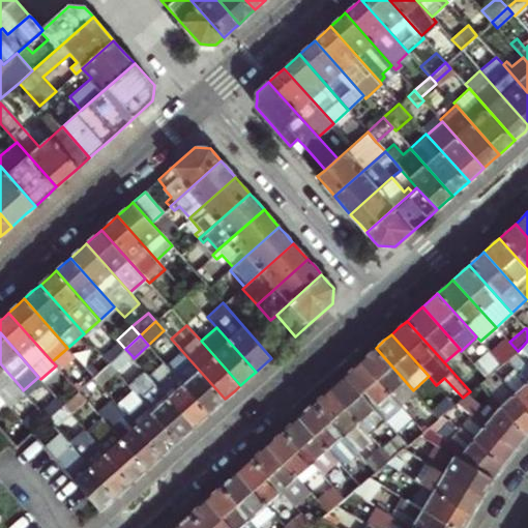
[(512,354),(518,351),(509,342),(506,338),(491,352),(494,356),(501,364),(508,358),(512,354)]
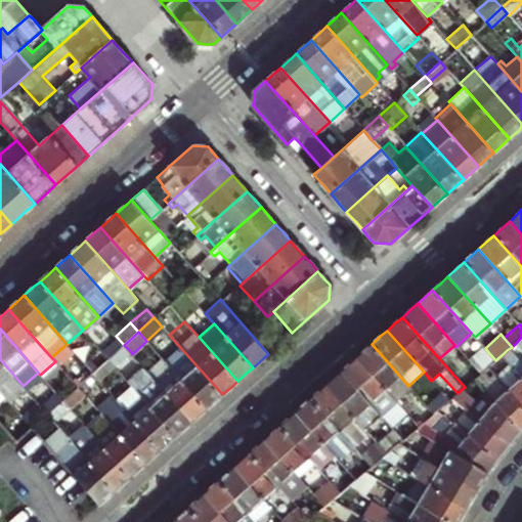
[(154,348),(207,408),(217,399),(222,394),(169,335),(154,348)]
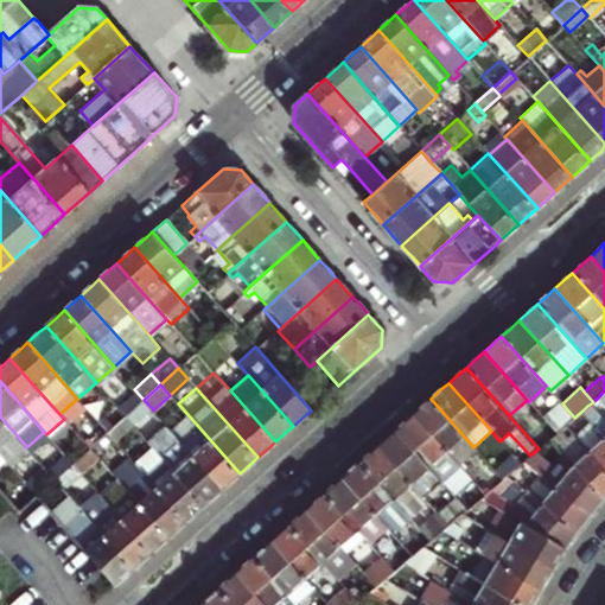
[(125,415),(144,400),(134,389),(116,405),(125,415)]
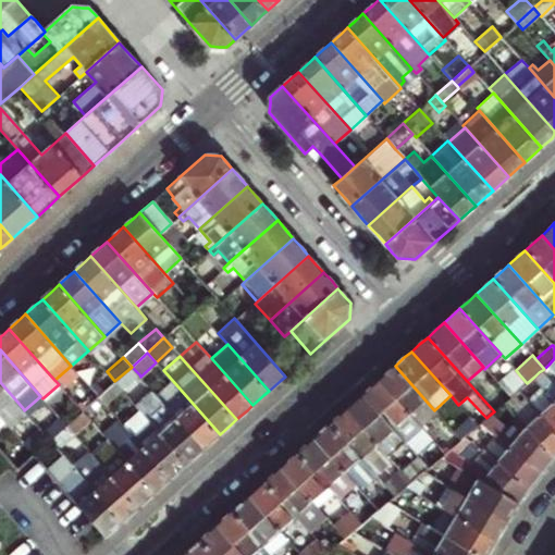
[(386,373),(379,380),(420,427),(436,412),(434,410),(395,366),(386,373)]
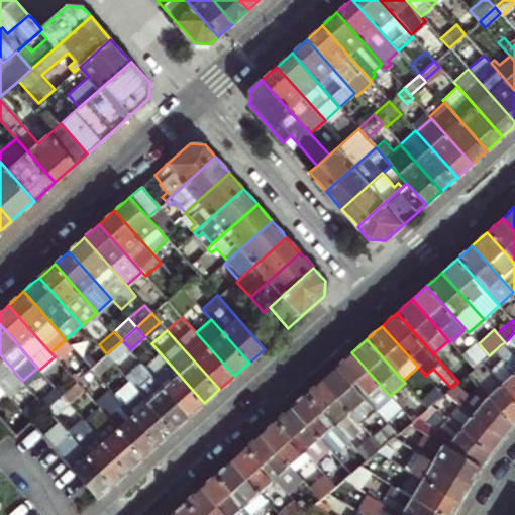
[(129,347),(122,340),(106,353),(113,362),(129,347)]
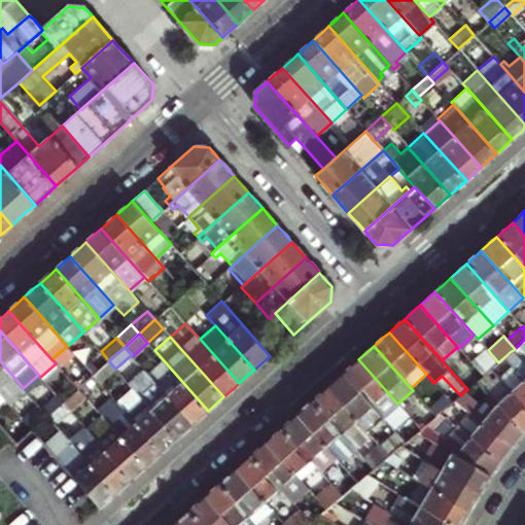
[(488,371),(498,362),(491,354),(488,350),(486,348),(470,362),(473,364),(476,369),(483,376),(488,371)]
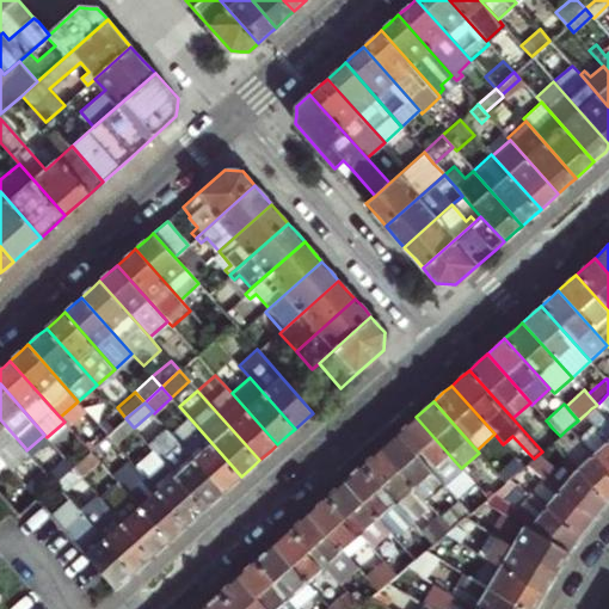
[(164,424),(225,492),(235,481),(241,477),(179,406),(162,422),(164,424)]
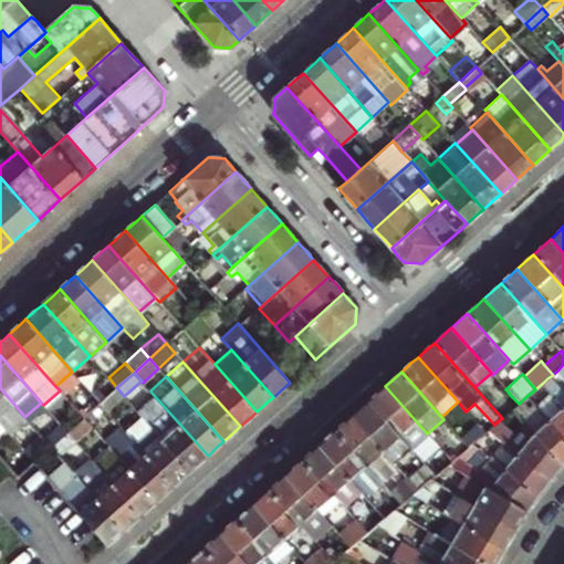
[(100,403),(116,387),(108,377),(91,393),(100,403)]
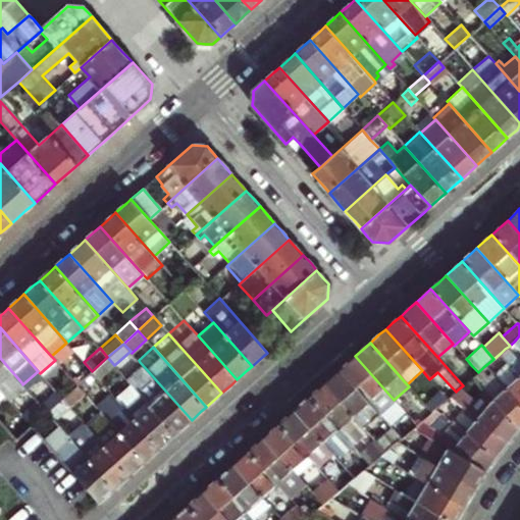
[(519,357),(516,361),(505,349),(501,353),(509,362),(519,375),(519,357)]
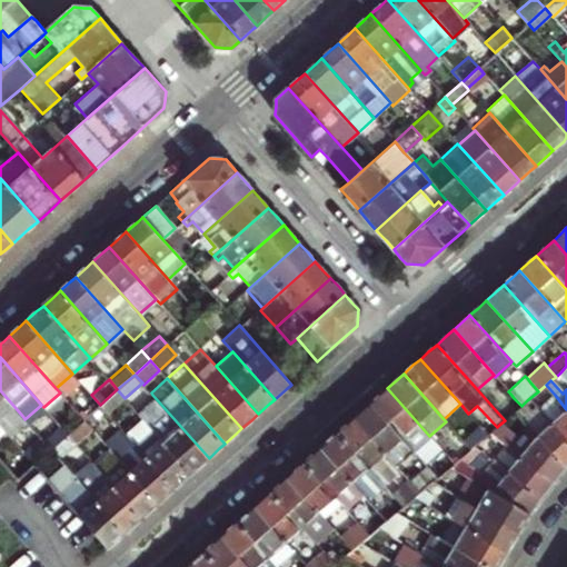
[(379,395),(370,404),(413,450),(425,464),(440,449),(429,436),(387,388),(379,395)]
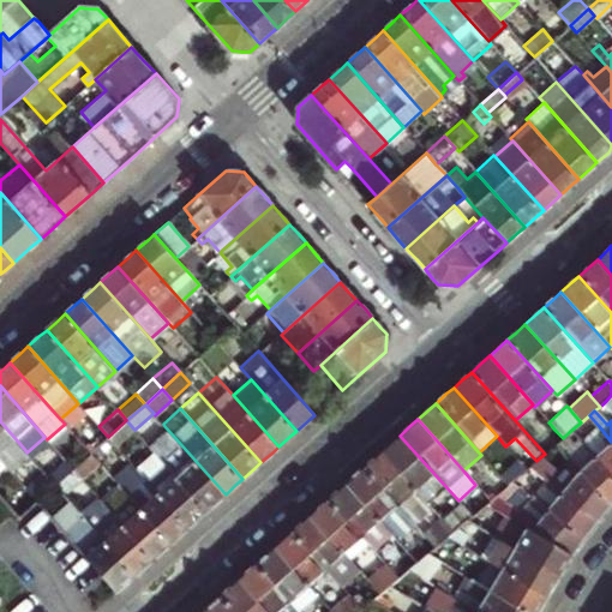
[(135,430),(126,420),(108,437),(117,445),(135,430)]
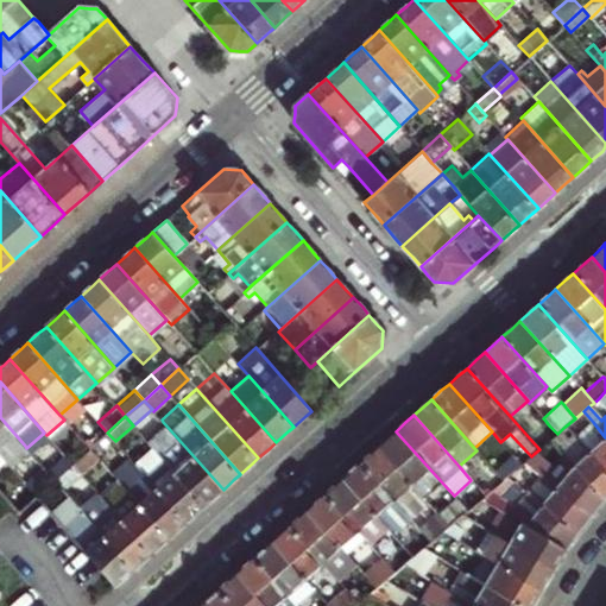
[(25,446),(0,417),(0,455),(6,462),(25,446)]
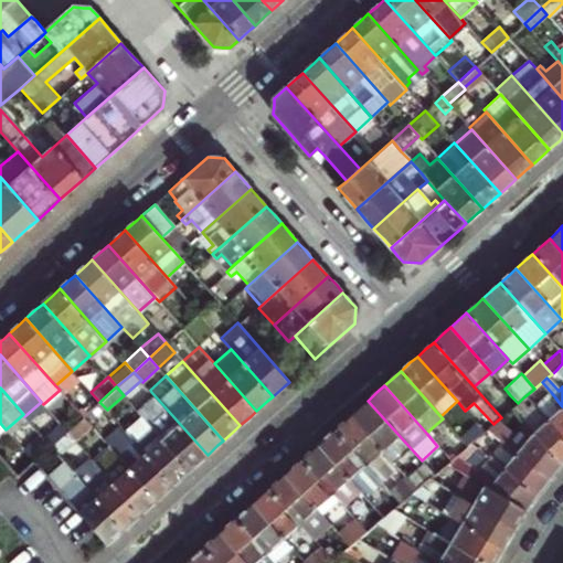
[(511,409),(518,403),(510,395),(507,391),(490,405),(501,417),(511,409)]
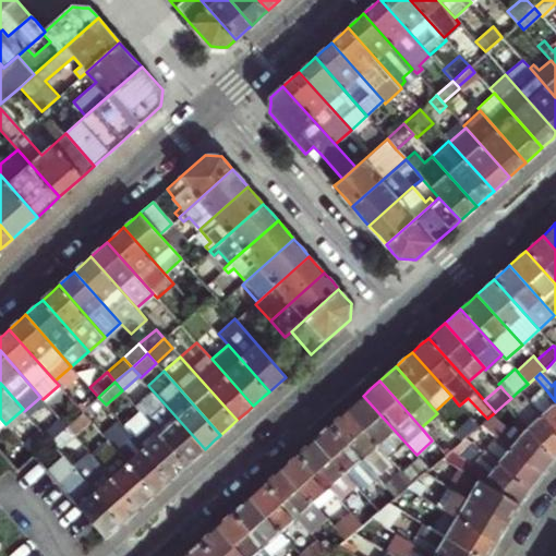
[(82,411),(98,397),(89,387),(74,401),(82,411)]
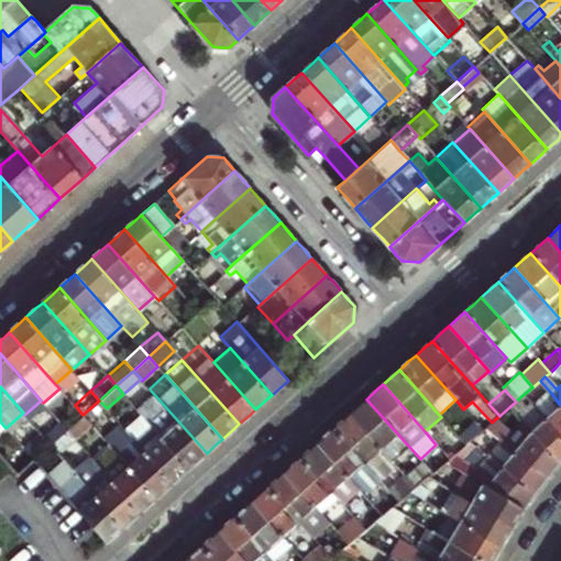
[(134,406),(190,468),(201,458),(207,453),(151,391),(134,406)]
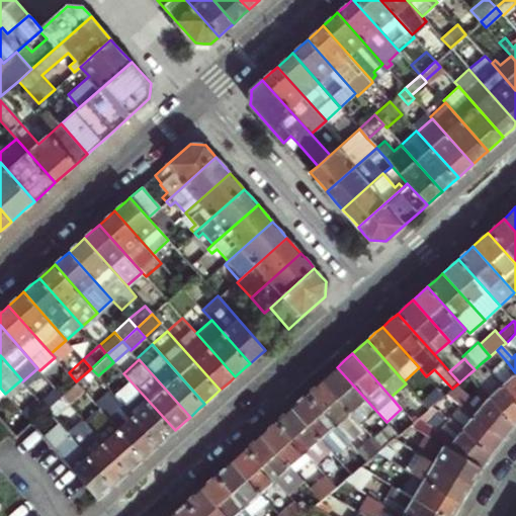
[(515,372),(505,359),(492,371),(515,399),(515,372)]
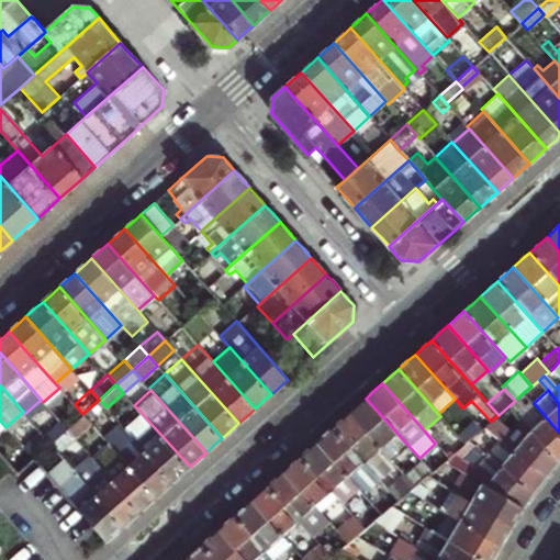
[(559,461),(559,433),(534,403),(529,406),(521,395),(515,401),(508,406),(523,422),(559,462),(559,461)]
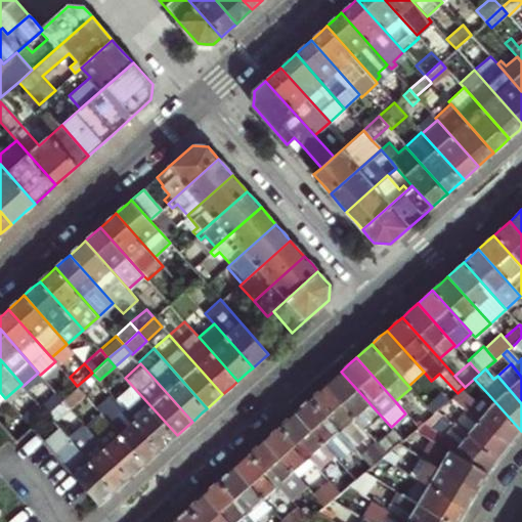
[(332,379),(324,385),(364,429),(380,415),(341,372),(332,379)]
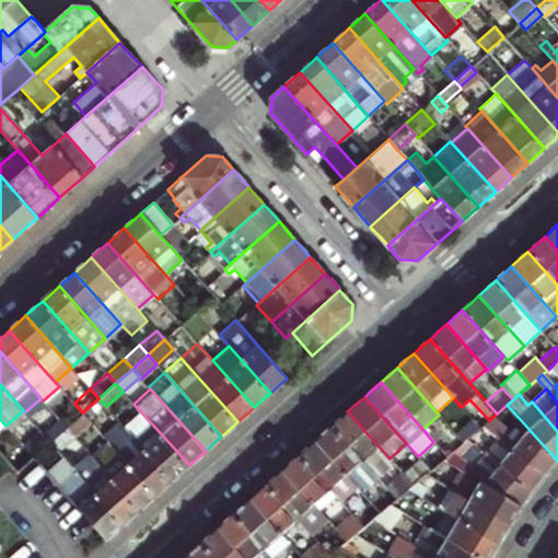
[(106,406),(99,398),(82,413),(91,422),(101,433),(109,426),(100,415),(107,408),(106,406)]
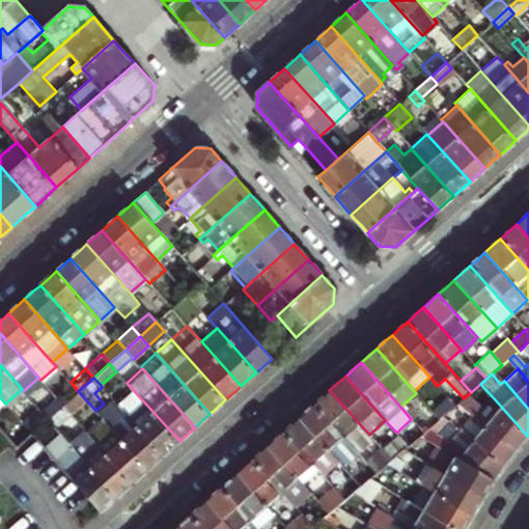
[(111,397),(163,455),(173,446),(179,441),(127,383),(111,397)]
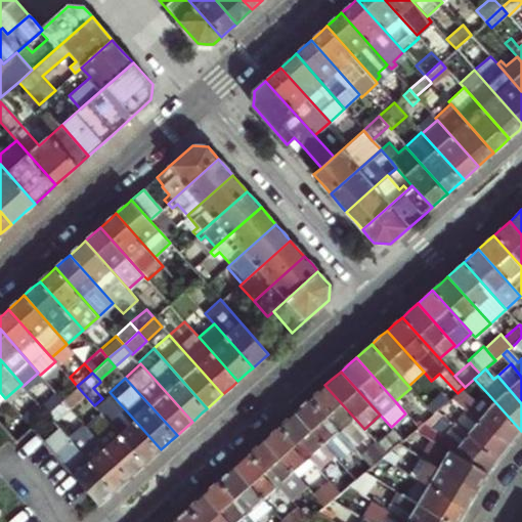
[(319,390),(309,398),(353,448),(368,434),(364,429),(324,385),(319,390)]
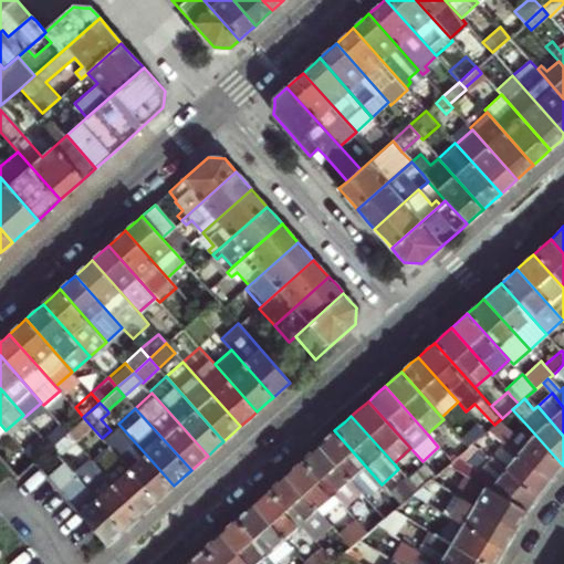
[(75,441),(92,427),(83,417),(68,431),(74,440),(75,441)]
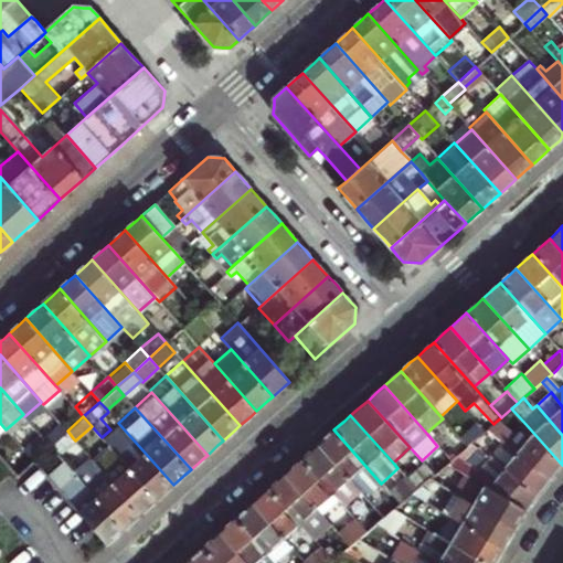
[(51,445),(67,431),(57,421),(41,435),(51,445)]
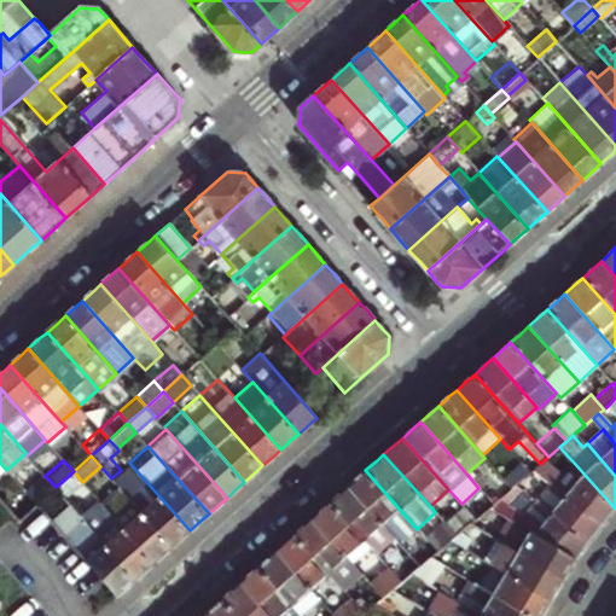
[(611,513),(615,509),(575,464),(563,478),(542,462),(540,464),(533,470),(548,483),(602,526),(611,513)]
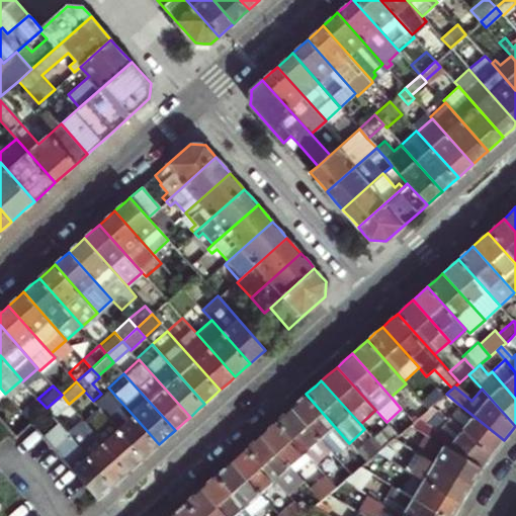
[(101,394),(93,401),(145,457),(155,448),(159,444),(108,388),(101,394)]
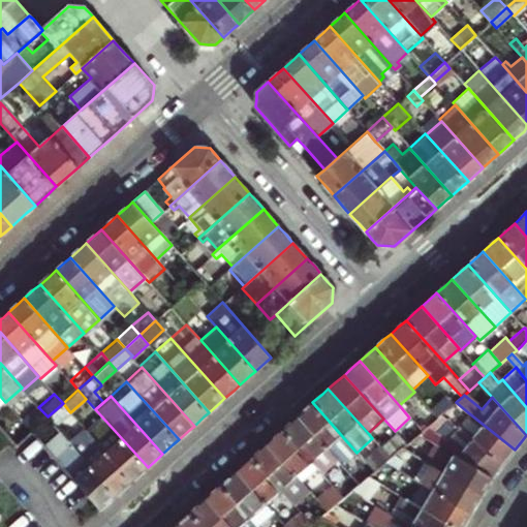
[(446,410),(453,404),(446,396),(430,409),(437,417),(441,414),(446,410)]
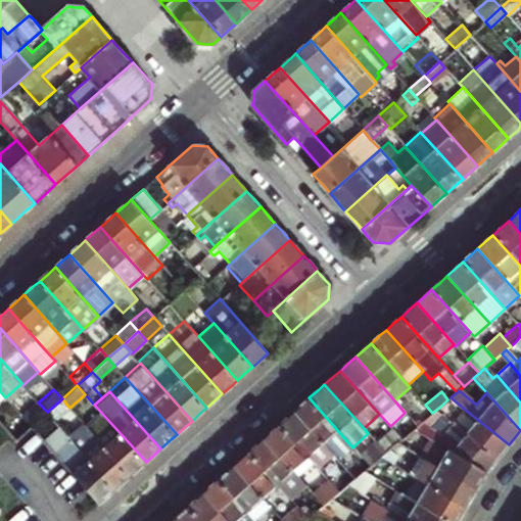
[(301,405),(294,412),(331,453),(338,461),(352,447),(309,397),(301,405)]
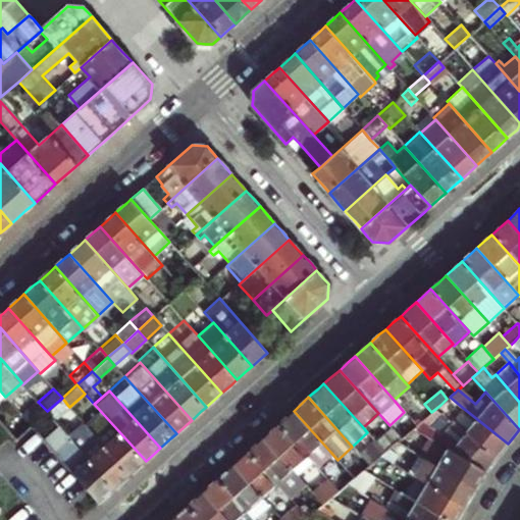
[(68,406),(62,398),(47,411),(53,419),(68,406)]
